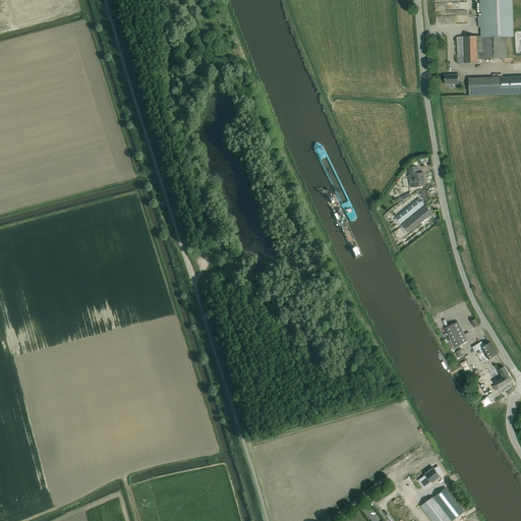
[(479,0),(480,12),(481,12),(481,16),(477,17),(478,27),(481,27),(481,37),(481,38),(506,37),(513,37),(512,0),(479,0)]
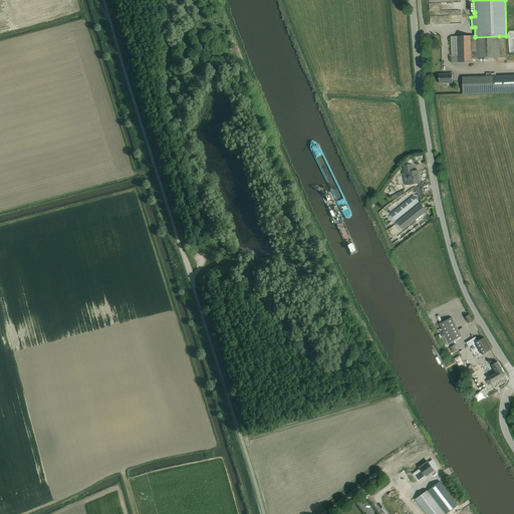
[(476,62),(476,58),(475,37),(475,36),(451,36),(452,63),(476,62)]
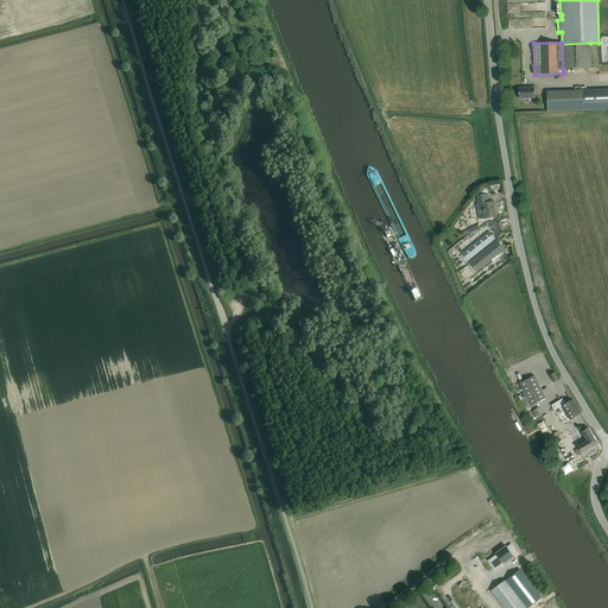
[(590,43),(562,44),(563,69),(590,69),(590,43)]
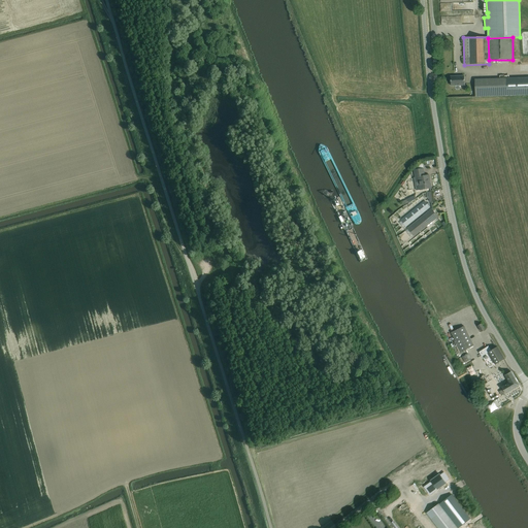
[(451,86),(465,85),(464,75),(450,76),(451,86)]
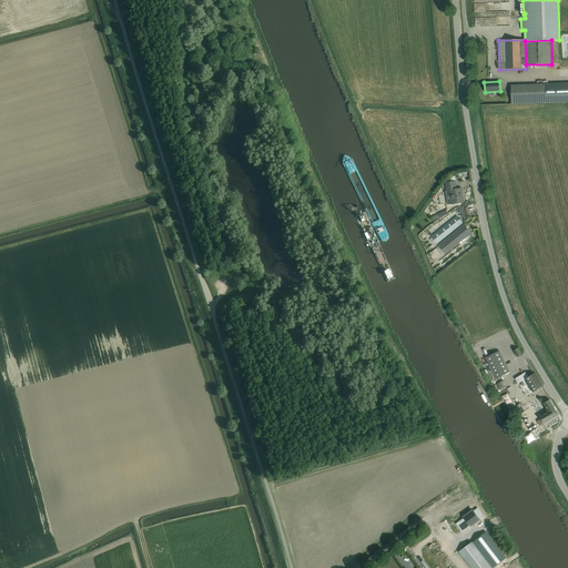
[(567,83),(544,84),(545,103),(567,102),(567,83)]
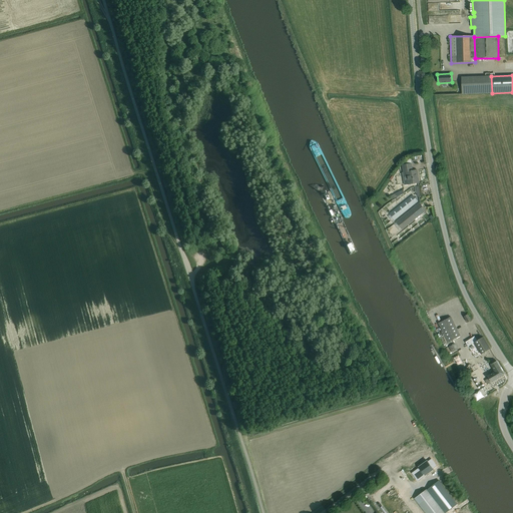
[(491,76),(461,77),(462,94),(492,93),(491,76)]
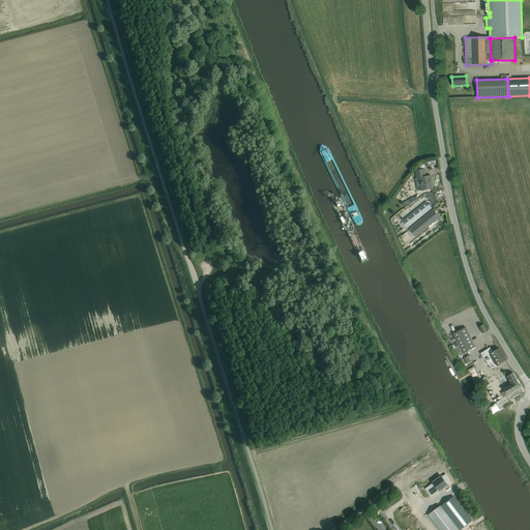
[(424,170),(419,170),(415,171),(416,178),(415,179),(417,193),(421,193),(421,190),(433,189),(431,176),(425,177),(424,170)]
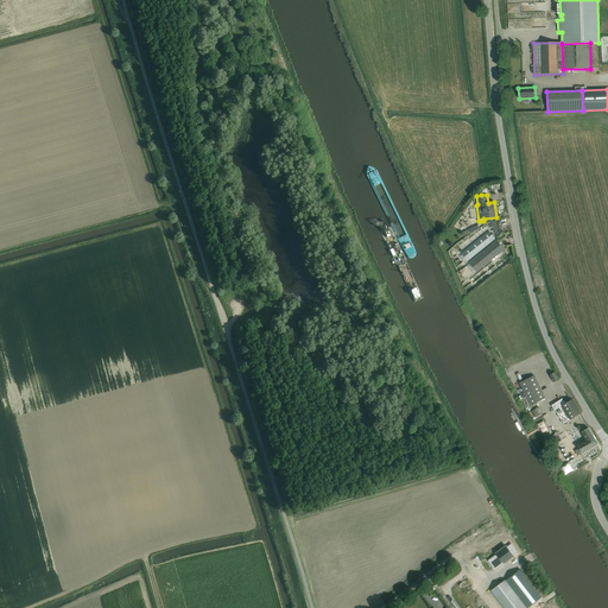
[(495,239),(487,229),(460,252),(476,272),(504,251),(496,241),(493,245),(491,242),(495,239)]
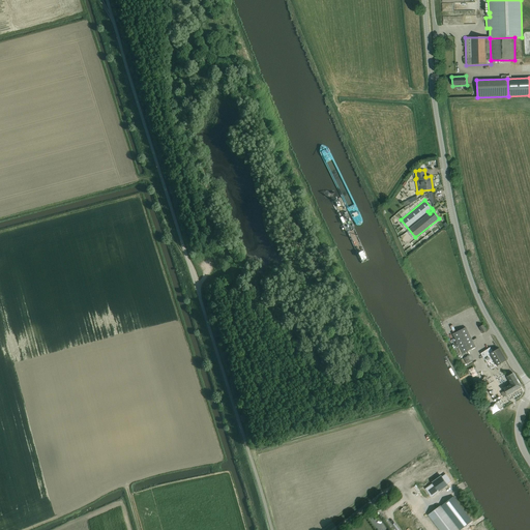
[(465,327),(461,330),(452,334),(462,354),(475,347),(465,327)]
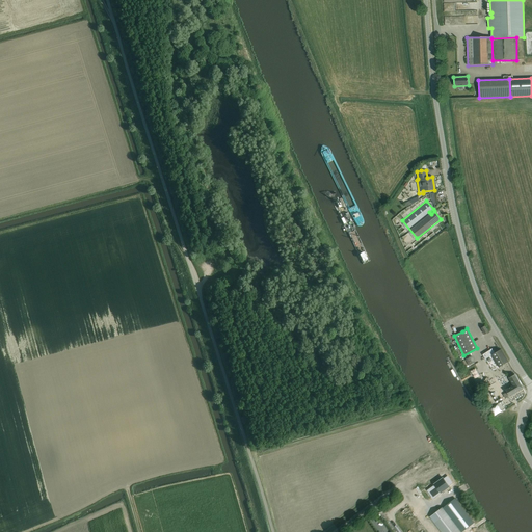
[(500,349),(495,353),(491,349),(482,354),(484,360),(490,355),(499,368),(508,362),(500,349)]
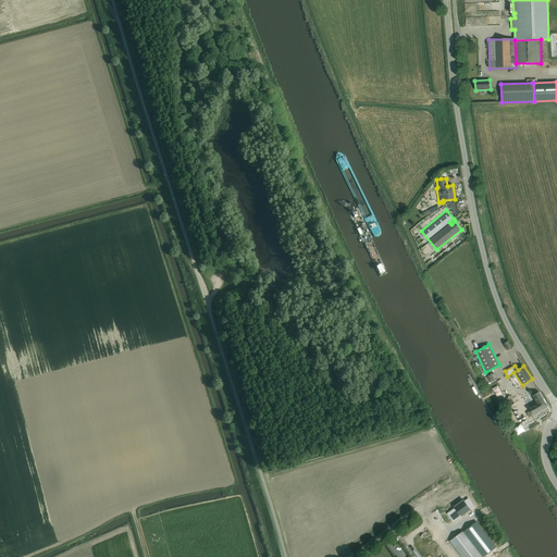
[(493,373),(487,376),(490,383),(496,380),(493,373)]
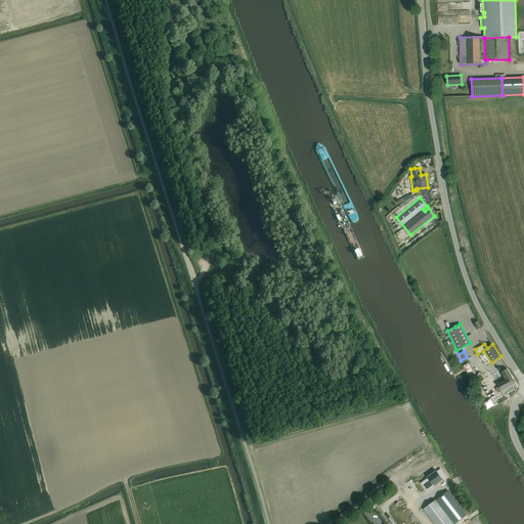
[(504,380),(497,385),(498,387),(500,391),(515,383),(507,368),(503,372),(500,373),(506,380),(504,381),(504,380)]
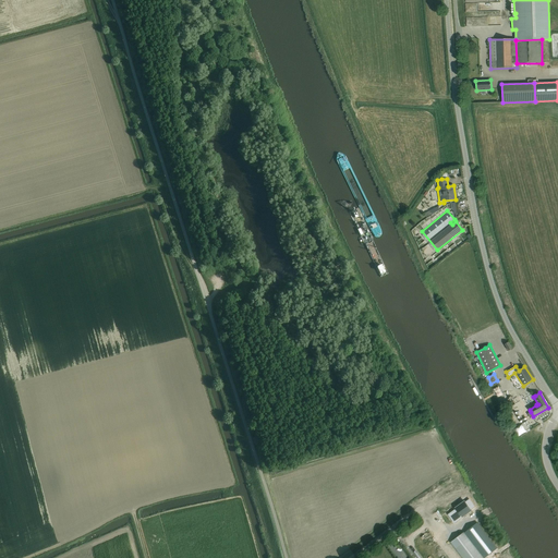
[(456,509),(448,514),(453,523),(462,518),(462,517),(471,510),(470,510),(473,507),(469,500),(465,502),(464,501),(456,508),(456,509)]
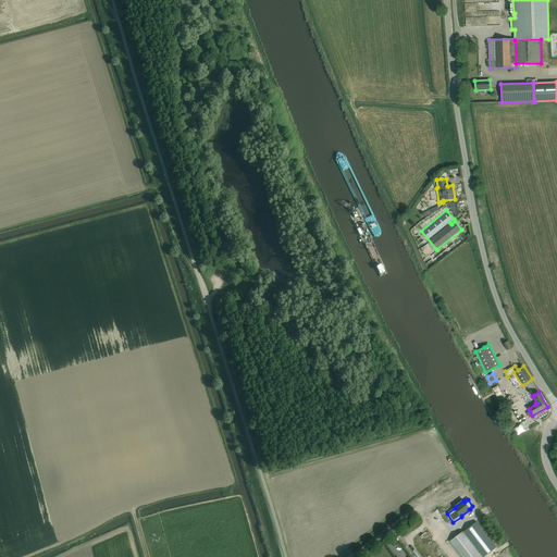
[(462,531),(449,542),(461,556),(483,556),(496,547),(475,522),(462,532),(462,531)]
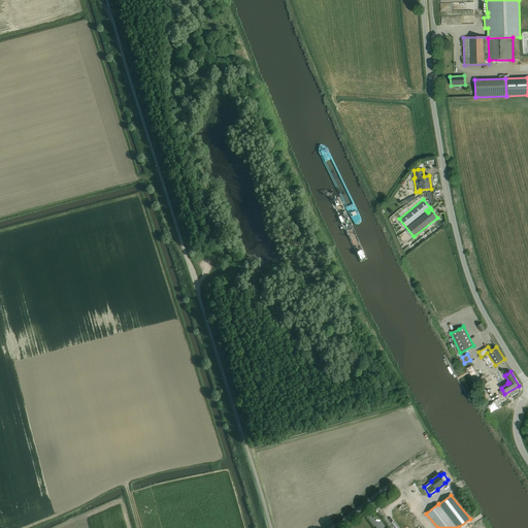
All buildings are outlined.
